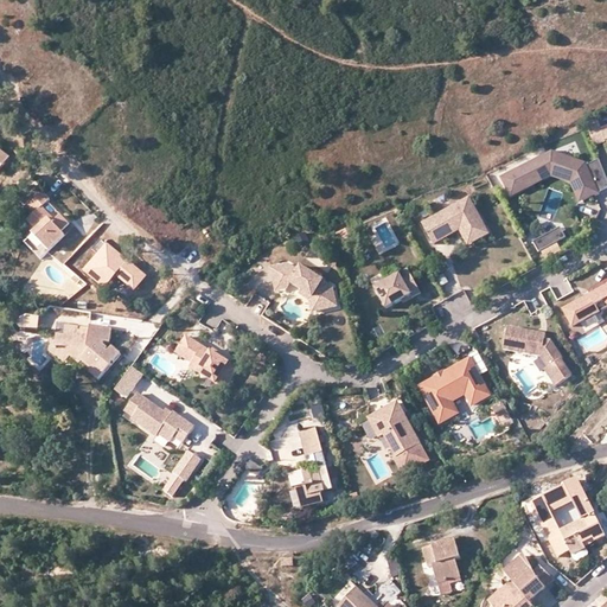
[(595,120),(585,123),(594,147),(605,142),(600,131),(595,120)]
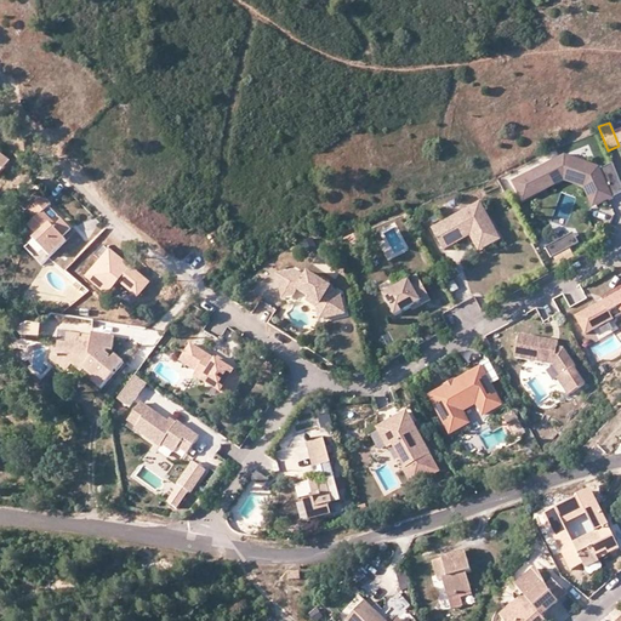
[(0,177),(10,164),(0,155),(0,177)]
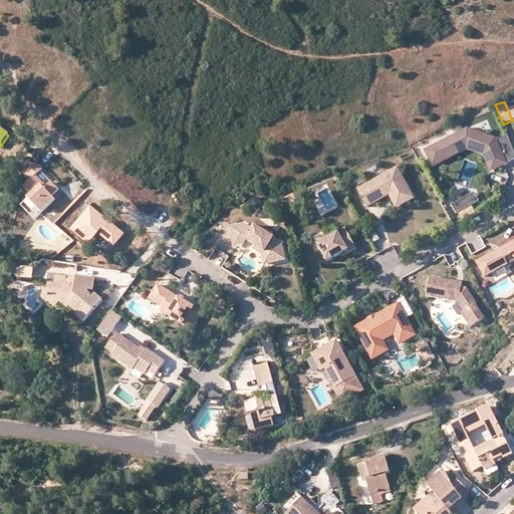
[(513,161),(513,154),(507,136),(496,140),(495,138),(466,129),(422,152),(429,164),(464,146),(463,144),(486,151),(487,154),(485,154),(492,171),(506,165),(506,164),(513,161)]
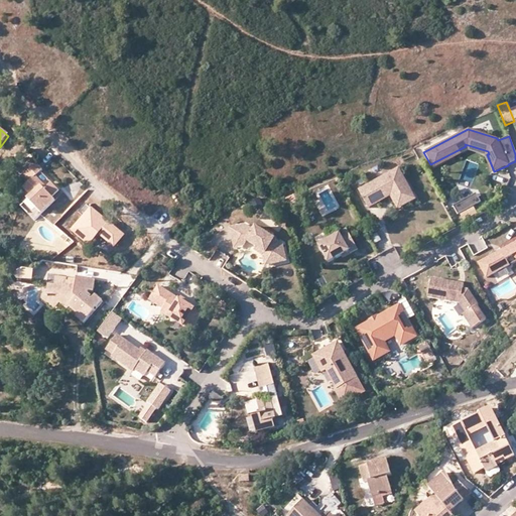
[(484,154),(491,172),(494,171),(487,154),(489,154),(488,151),(465,144),(466,146),(430,164),(432,169),(468,150),(484,154)]
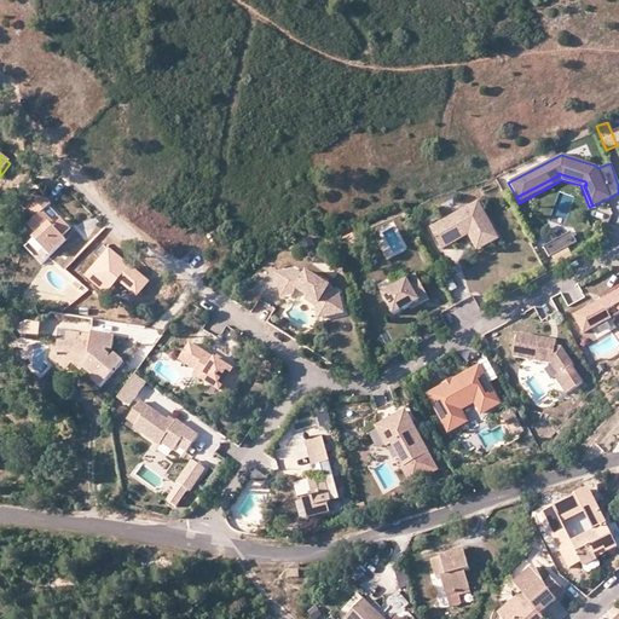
[(52,206),(45,200),(32,213),(39,219),(30,227),(40,236),(35,241),(51,256),(67,242),(63,238),(71,230),(64,221),(58,227),(45,213),(52,206)]
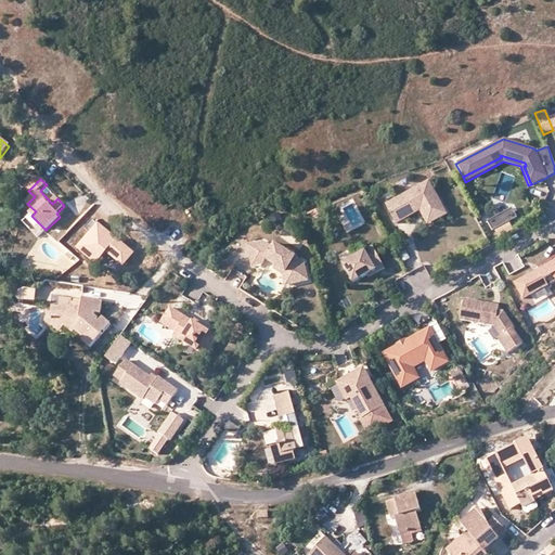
[(446,215),(427,181),(384,205),(395,224),(405,218),(400,210),(408,206),(410,211),(421,206),(429,223),(446,215)]
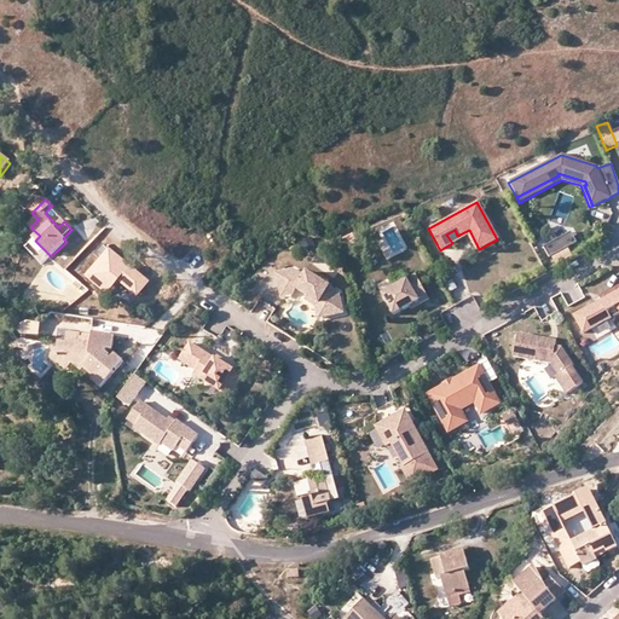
[(47,214),(58,225),(63,219),(52,208),(47,214)]
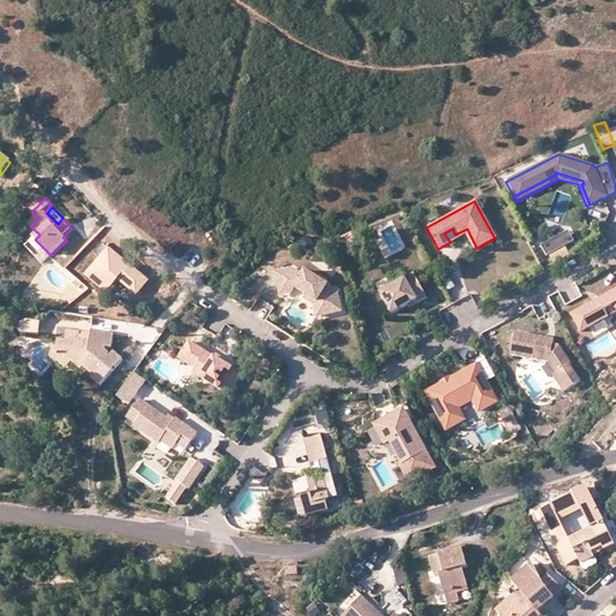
[(467,229),(455,235),(452,229),(444,234),(450,242),(465,235),(473,250),(477,248),(467,229)]
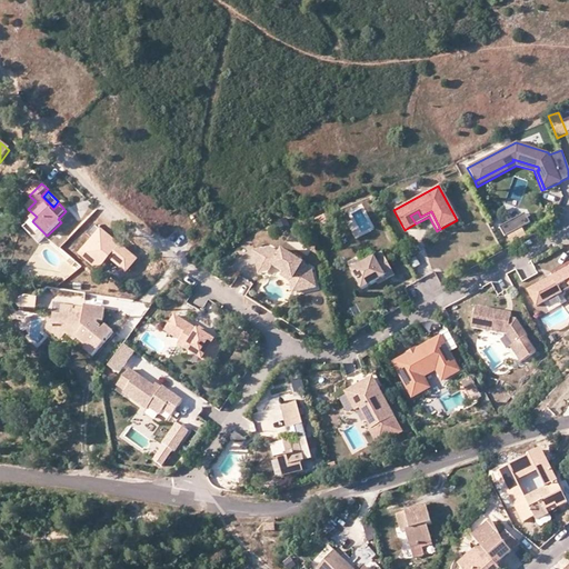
[(529,223),(525,213),(499,228),(503,237),(529,223)]
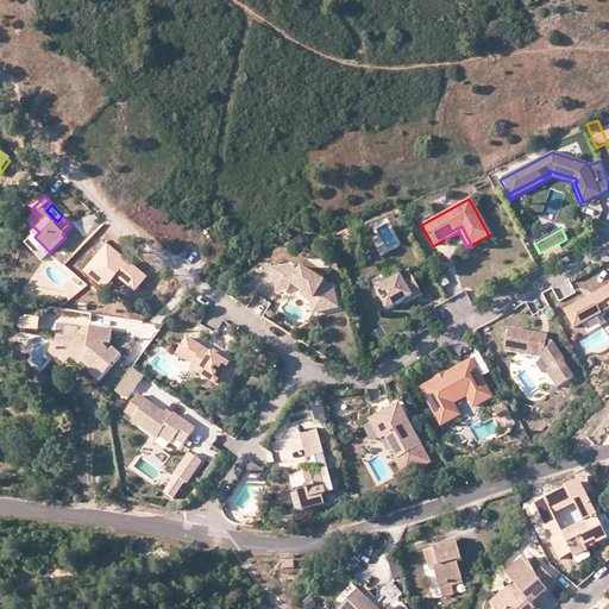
[(338,234),(341,243),(353,239),(350,230),(338,234)]
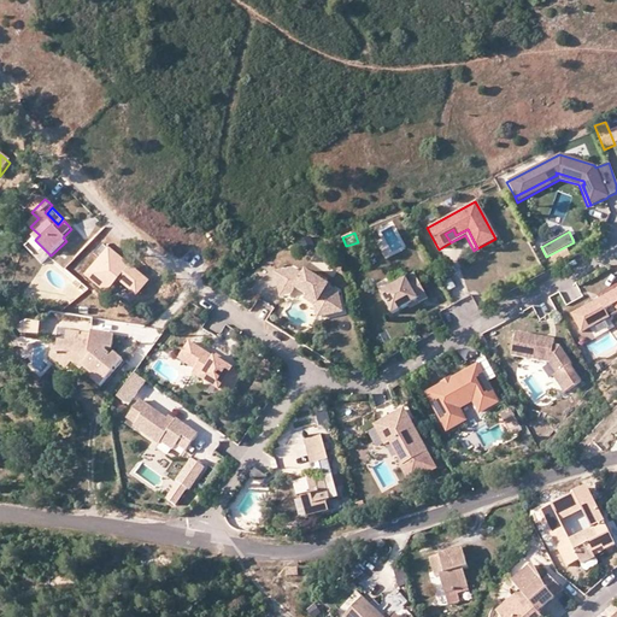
[(312,247),(310,238),(299,242),(301,251),(312,247)]
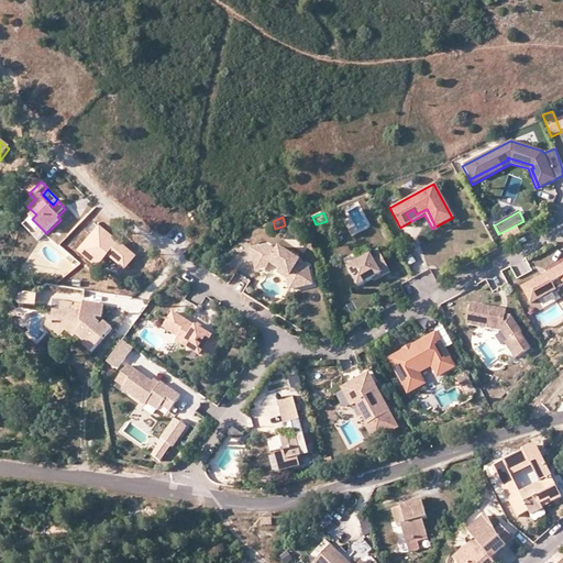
[(46,233),(32,219),(24,225),(40,241),(46,233)]
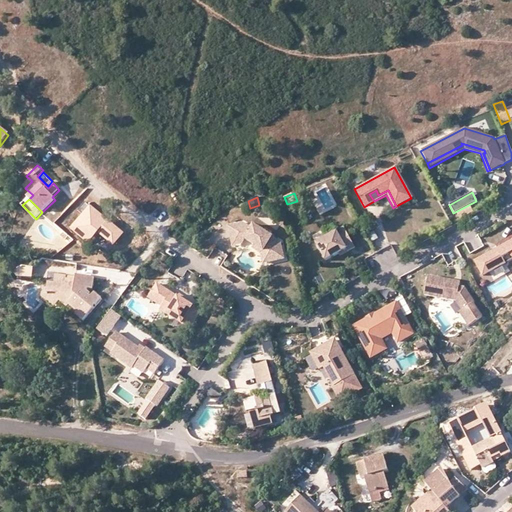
[(91,205),(70,229),(88,244),(98,234),(113,247),(124,234),(91,205)]
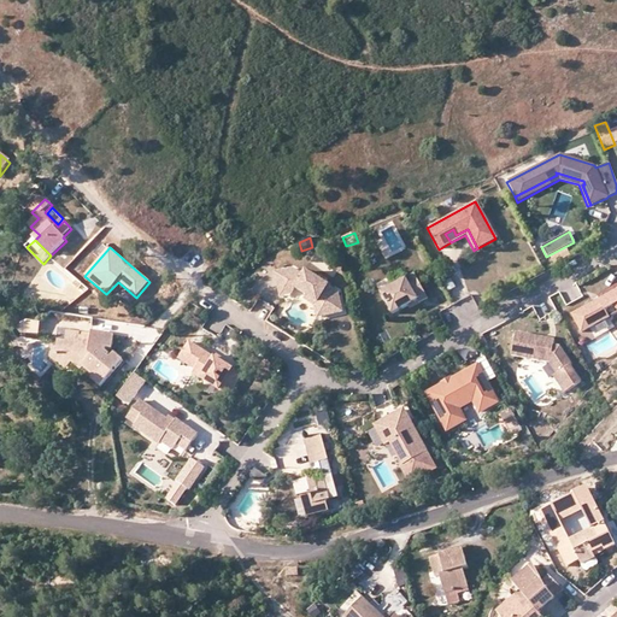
[(291,269),(285,270),(288,289),(293,288),(305,295),(316,303),(319,317),(341,313),(336,292),(322,283),(316,278),(304,272),(301,275),(291,269)]
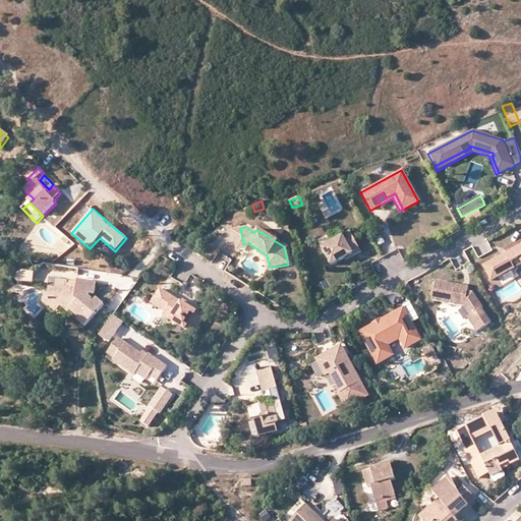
[(243,244),(240,228),(231,230),(235,250),(245,248),(247,243),(243,244)]
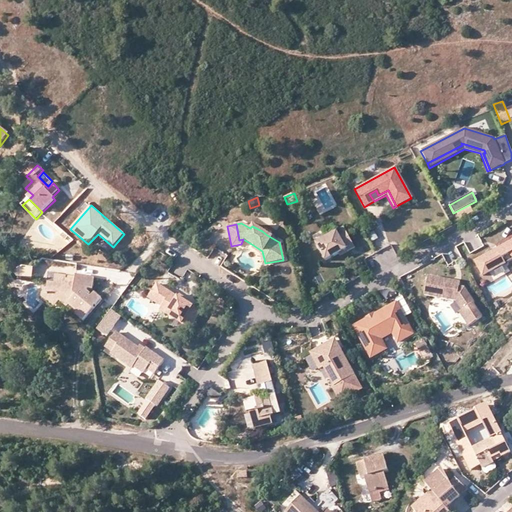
[(345,233),(342,228),(335,232),(338,237),(345,233)]
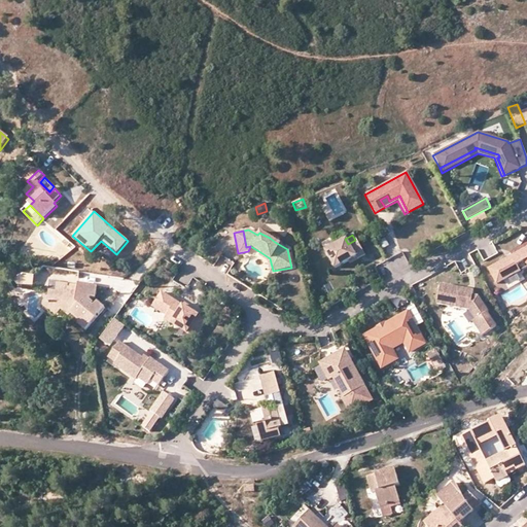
[(345,239),(323,250),(334,269),(354,257),(355,259),(363,255),(355,240),(348,244),(345,239)]
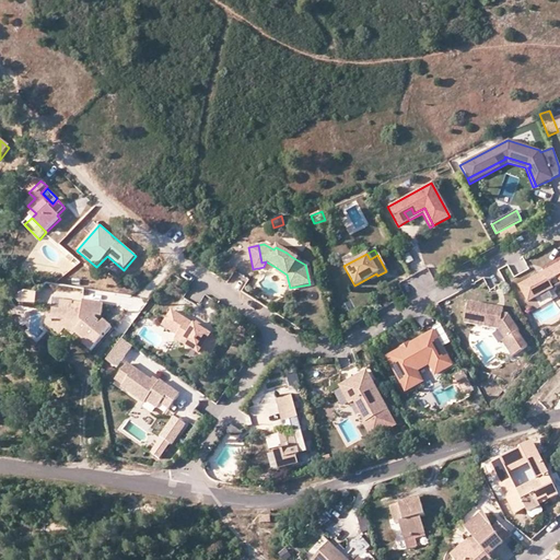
[(559,263),(558,265),(517,287),(526,303),(534,299),(551,289),(548,283),(555,279),(559,283),(559,263)]
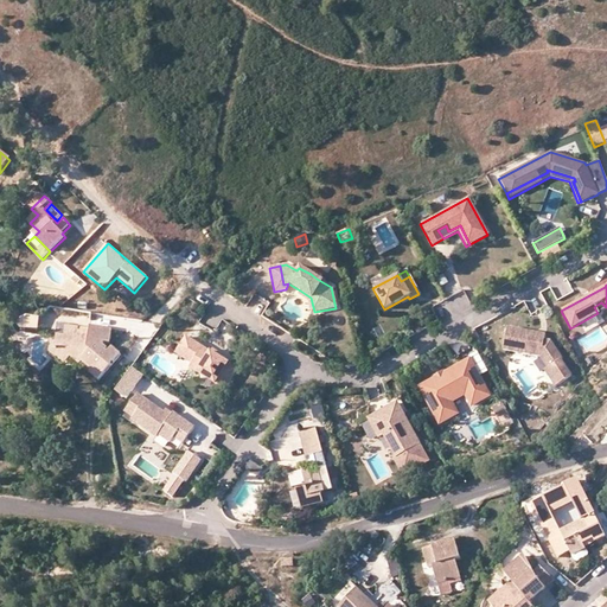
[(311,298),(300,291),(296,294),(307,300),(310,313),(314,312),(311,298)]
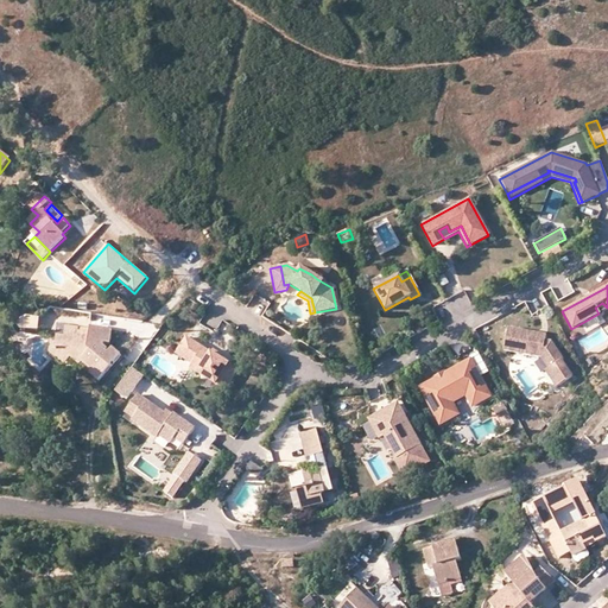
[(607,308),(602,303),(595,308),(599,314),(607,308)]
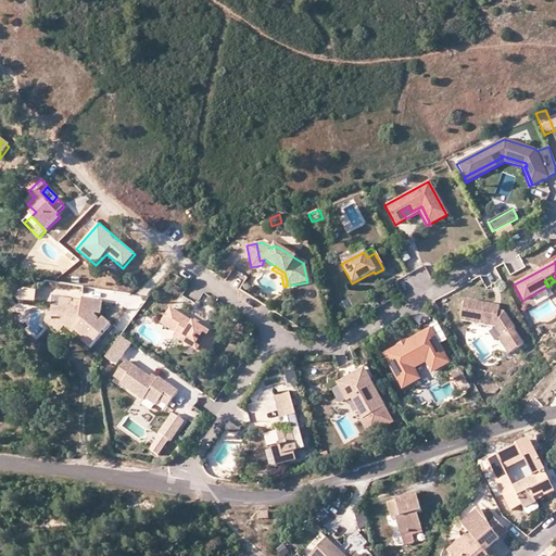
[(36,292),(33,292),(27,291),(22,295),(22,300),(35,302),(35,298),(36,292)]
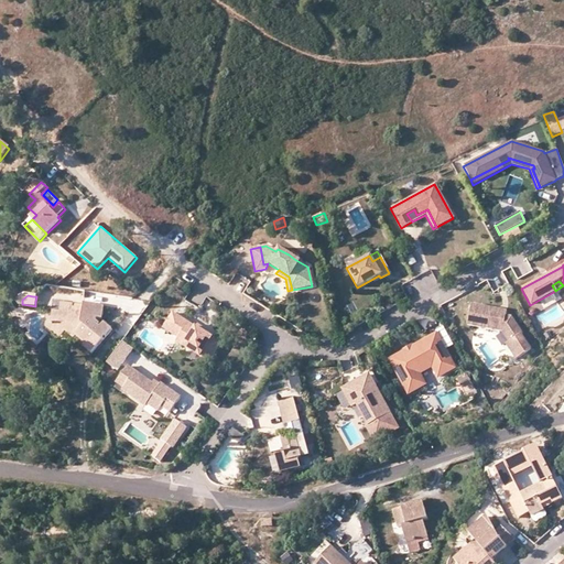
[(85,307),(63,304),(62,314),(55,313),(54,321),(50,320),(49,329),(61,339),(67,332),(75,339),(77,337),(87,346),(85,348),(94,355),(114,331),(106,324),(102,328),(100,326),(104,323),(99,322),(99,320),(104,320),(105,307),(85,305),(85,307)]
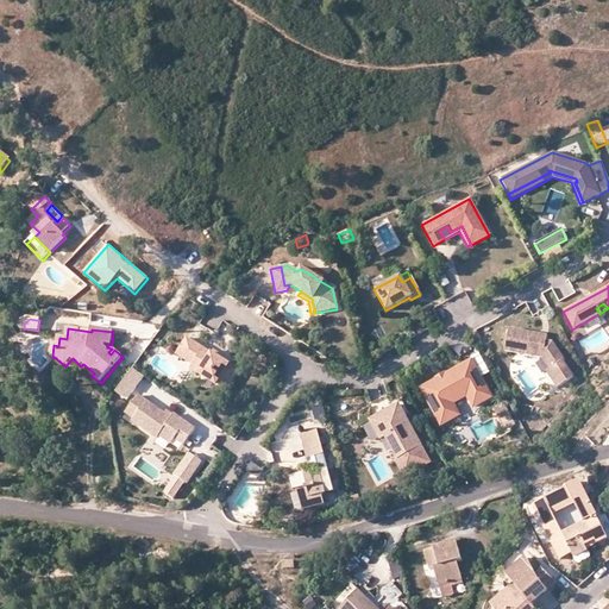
[(540,337),(508,331),(503,352),(541,360),(548,370),(545,374),(556,389),(572,378),(562,363),(563,362),(551,344),(545,343),(545,340),(539,339),(540,337)]
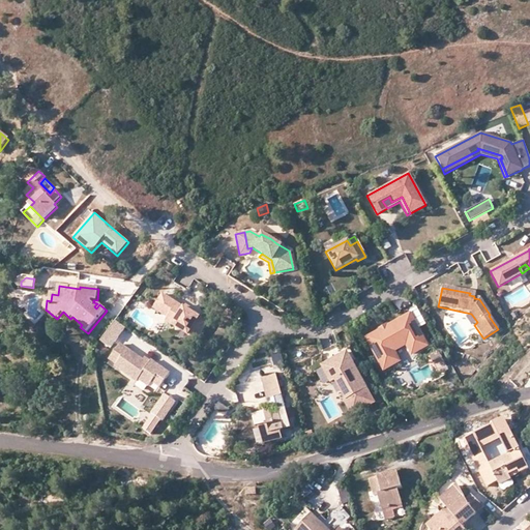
[(182,306),(160,293),(151,306),(166,316),(163,320),(171,324),(194,340),(205,322),(197,317),(190,313),(192,310),(183,304),(182,306)]
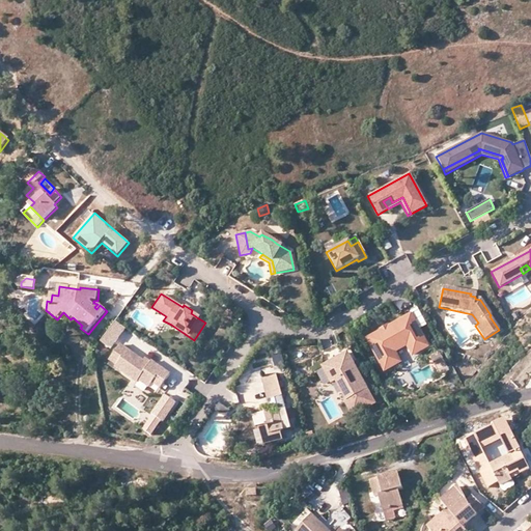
[(412,355),(426,347),(409,315),(386,328),(385,328),(388,333),(382,336),(380,331),(379,332),(364,339),(382,371),(396,363),(390,352),(406,344),(412,355)]
